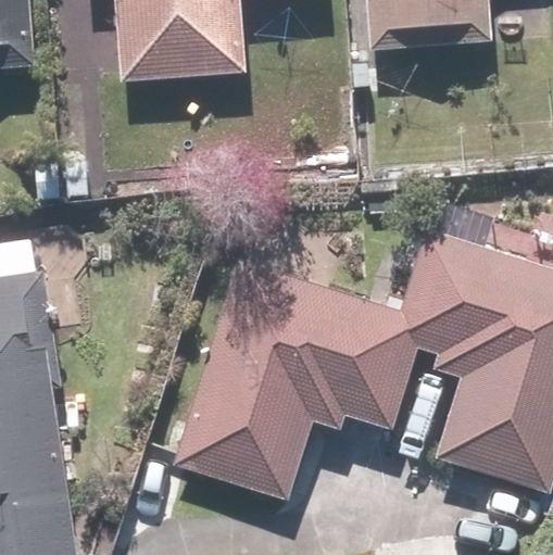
[(0,72),(38,70),(35,0),(0,0),(0,72)]
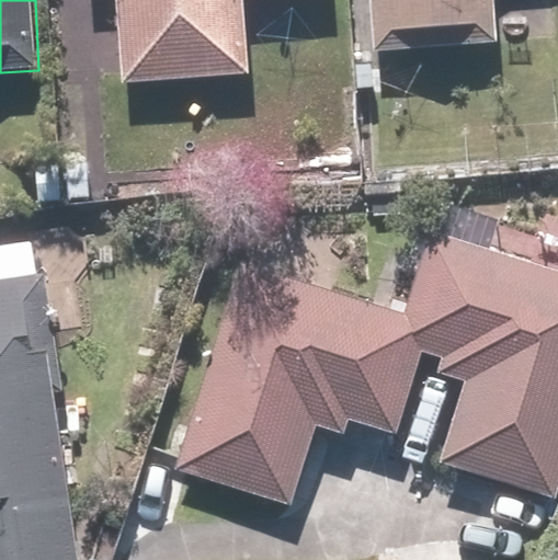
[(114,0),(118,82),(246,75),(242,0),(114,0)]
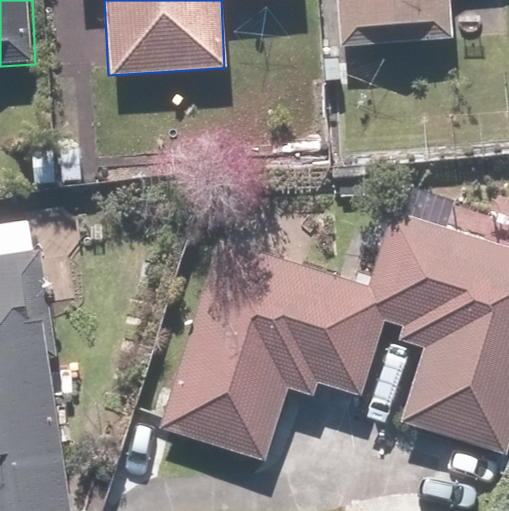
[(336,0),(340,51),(456,42),(453,0),(336,0)]
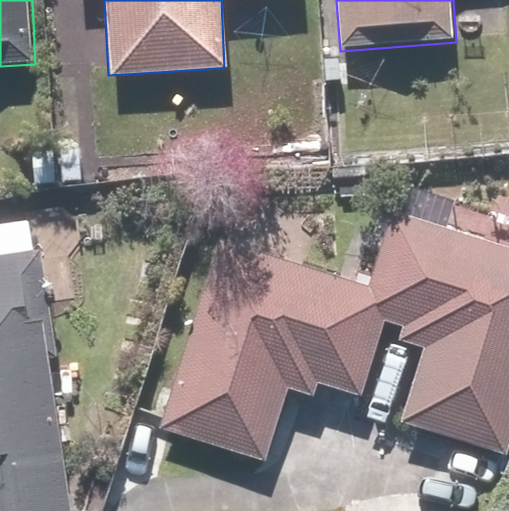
[(385,320),(403,326),(398,343),(422,350),(400,417),(506,451),(508,442),(508,245),(396,209),(372,284),(363,313),(385,320)]
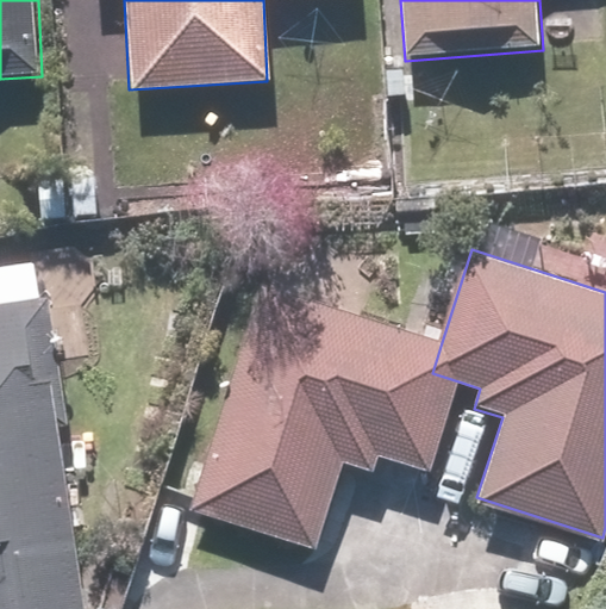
[(431,468),(458,381),(432,373),(443,339),(261,281),(188,511),(317,552),(344,464),(372,473),(379,452),(431,468)]
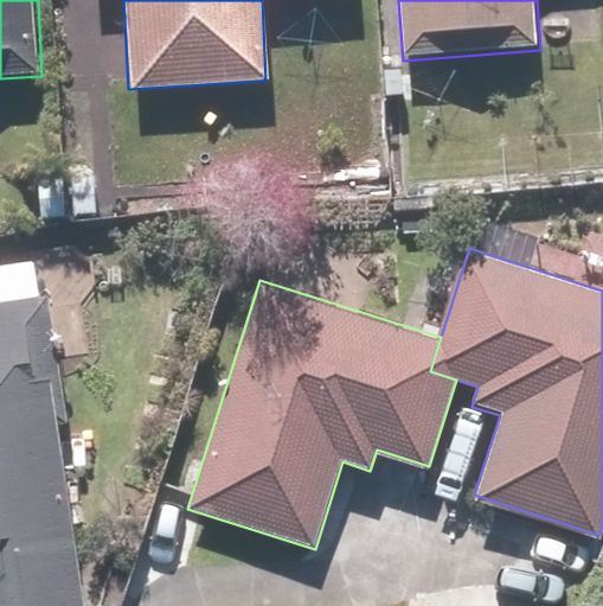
[(0,605),(83,605),(57,295),(0,300),(0,605)]
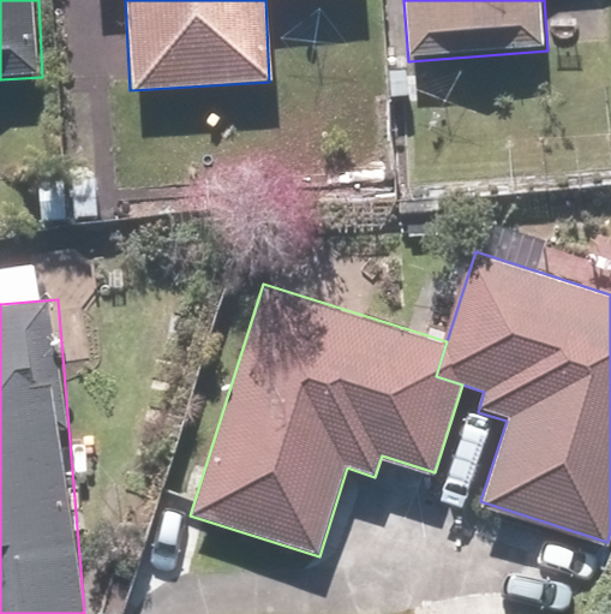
All buildings are outlined.
